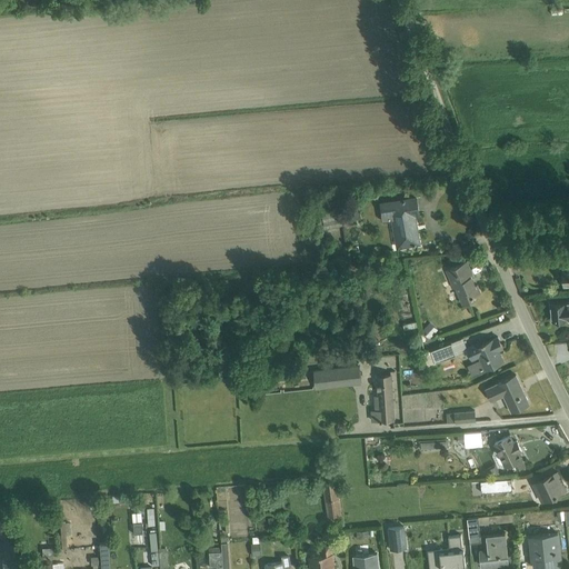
[(417,197),(380,203),(383,220),(392,219),(397,247),(420,242),(415,215),(419,213),(417,197)]
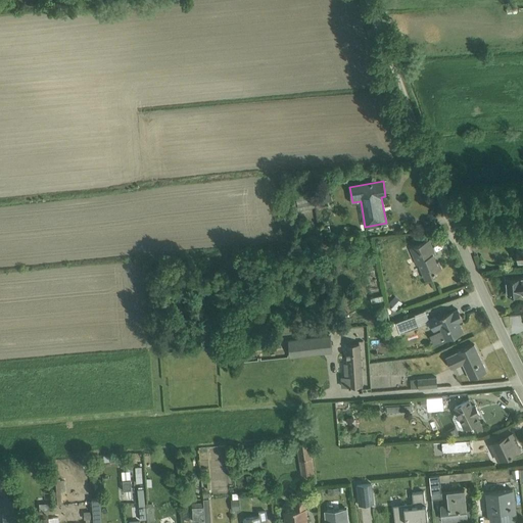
[(331,190),(322,191),(324,201),(332,200),(331,190)]
